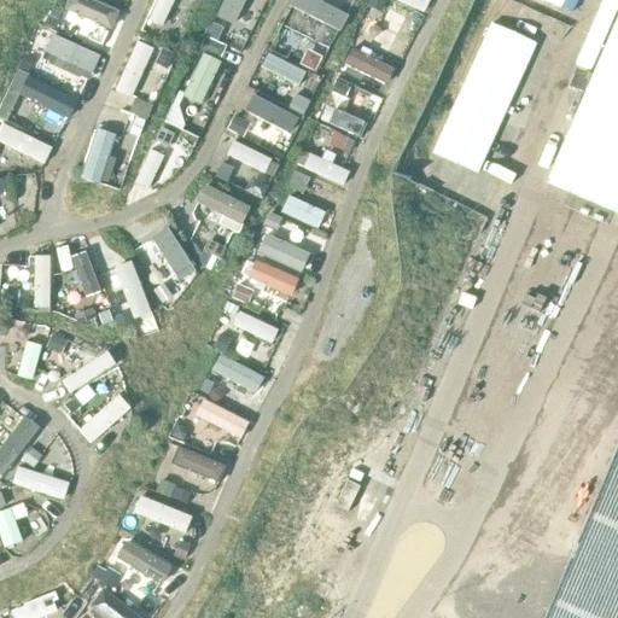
[(99,0),(66,0),(63,7),(111,29),(120,9),(99,0)]
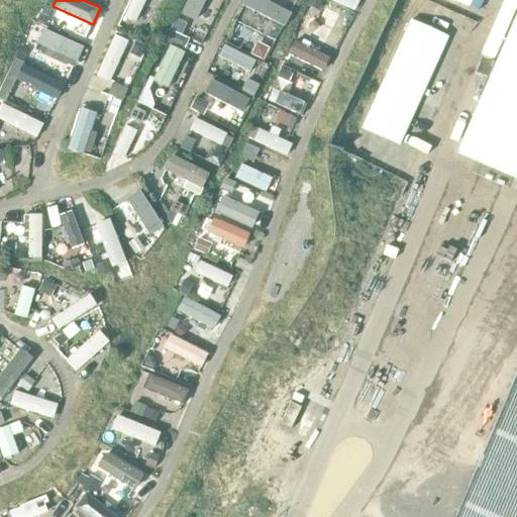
[(136,20),(144,0),(131,0),(125,15),(136,20)]
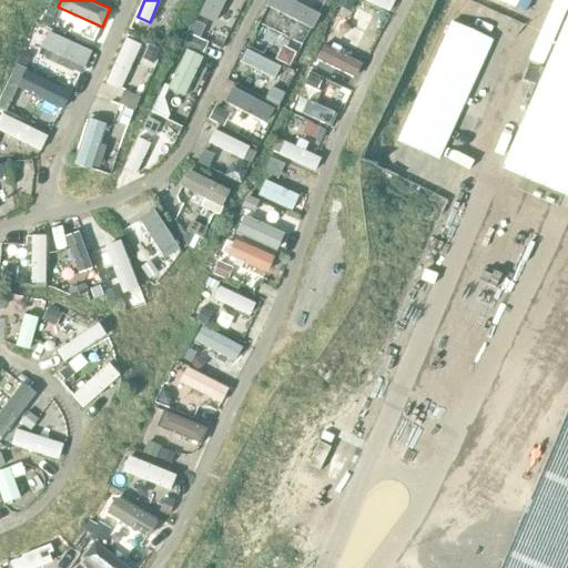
[(221,21),(227,0),(206,0),(202,14),(221,21)]
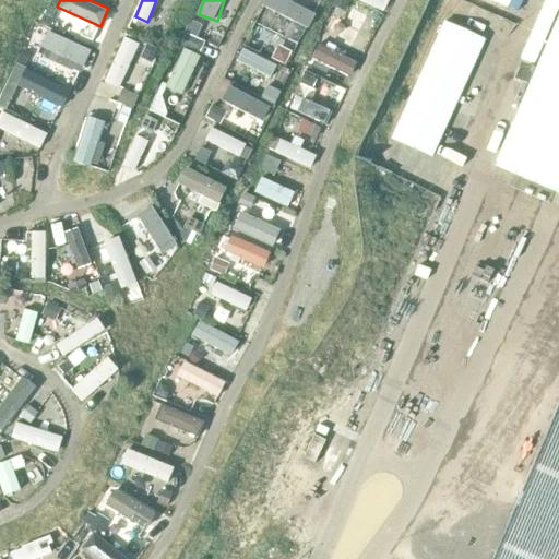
[(334,0),(331,6),(344,12),(349,0),(334,0)]
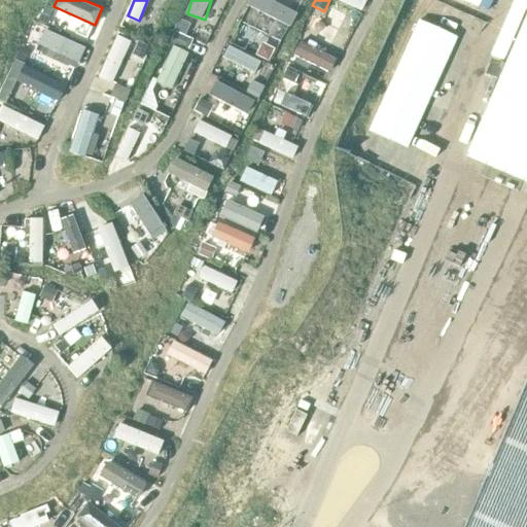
[(343,0),(362,8),(365,0),(343,0)]
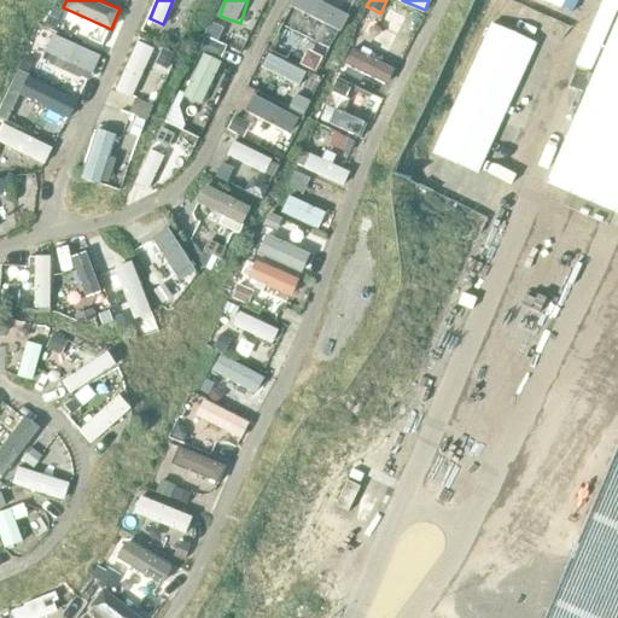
[(51,11),(45,25),(54,30),(60,16),(51,11)]
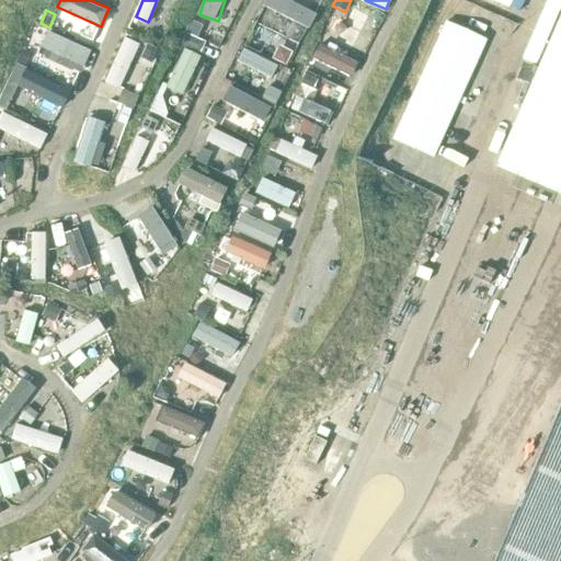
[(190,20),(184,32),(197,38),(203,26),(190,20)]
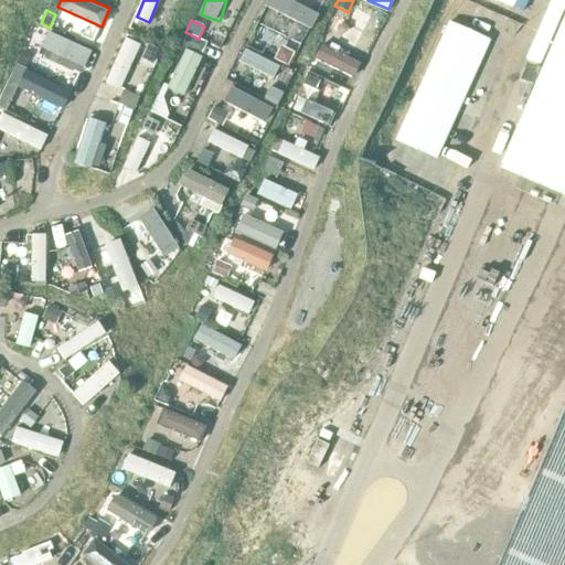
[(448,22),(395,140),(436,159),(490,41),(448,22)]
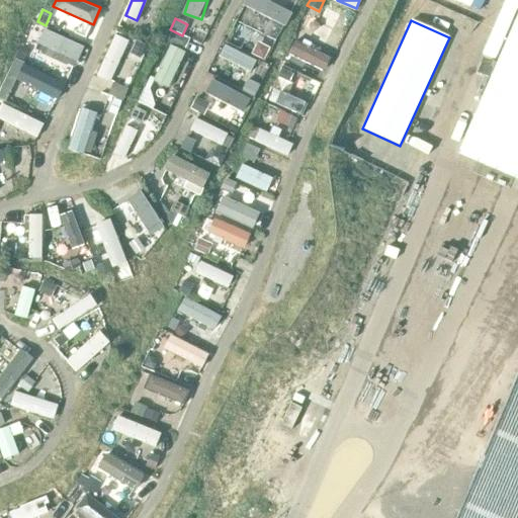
[(42,28),(35,52),(75,65),(82,41),(42,28)]
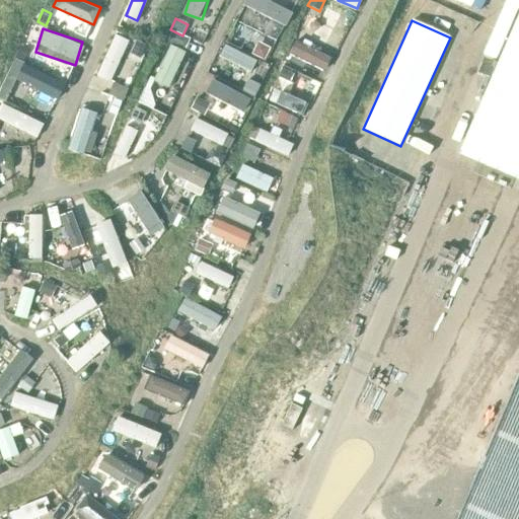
[(172,31),(167,43),(184,51),(190,40),(172,31)]
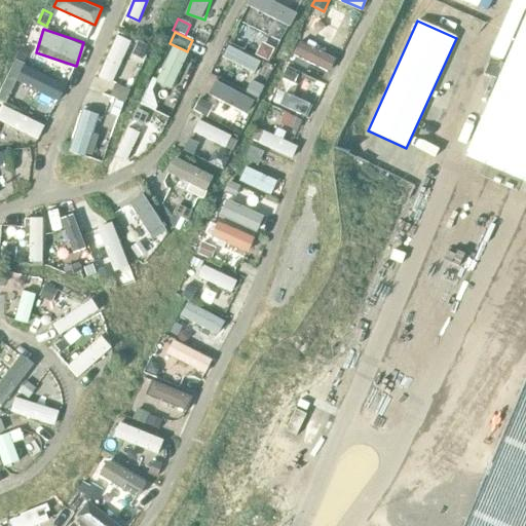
[(111,81),(132,40),(118,33),(98,75),(111,81)]
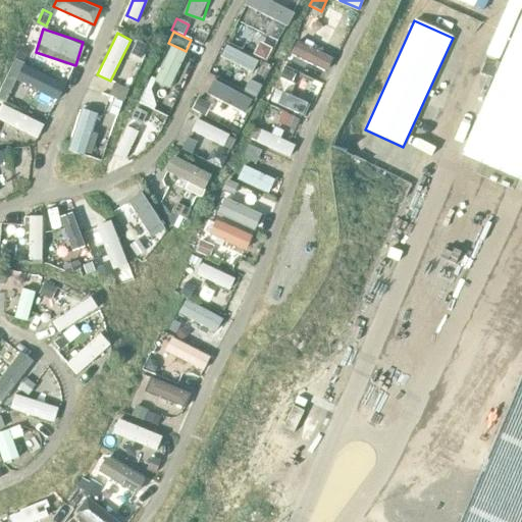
[(291,53),(327,70),(334,55),(298,39),(291,53)]
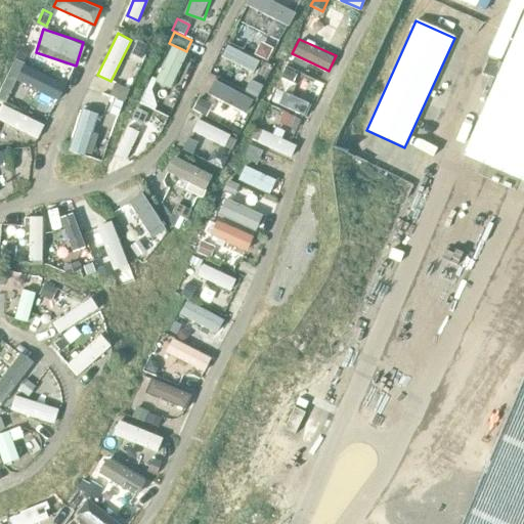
[(137,42),(131,55),(141,59),(147,46),(137,42)]
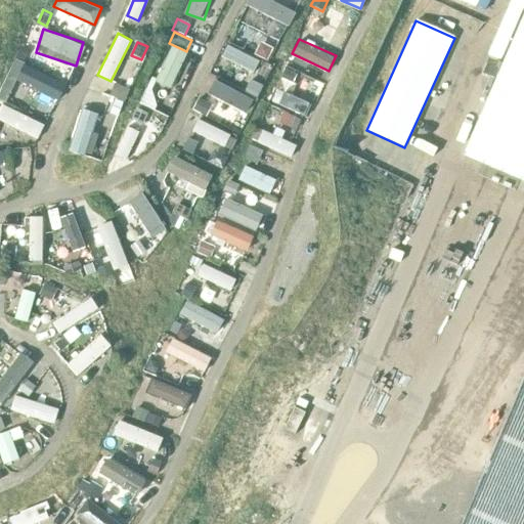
[(260,42),(254,55),(266,62),(273,49),(260,42)]
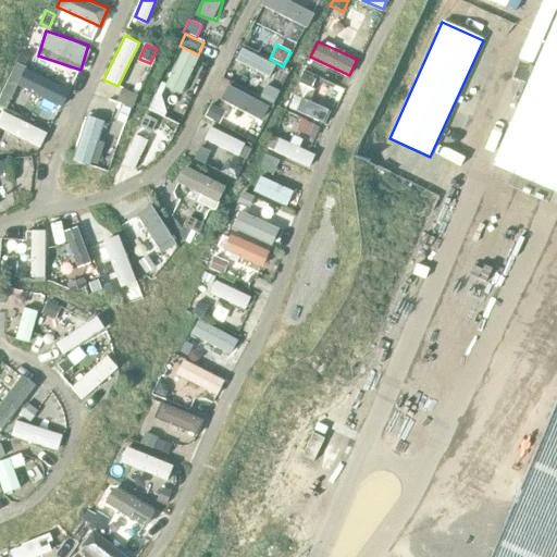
[(22,50),(15,63),(24,66),(29,54),(22,50)]
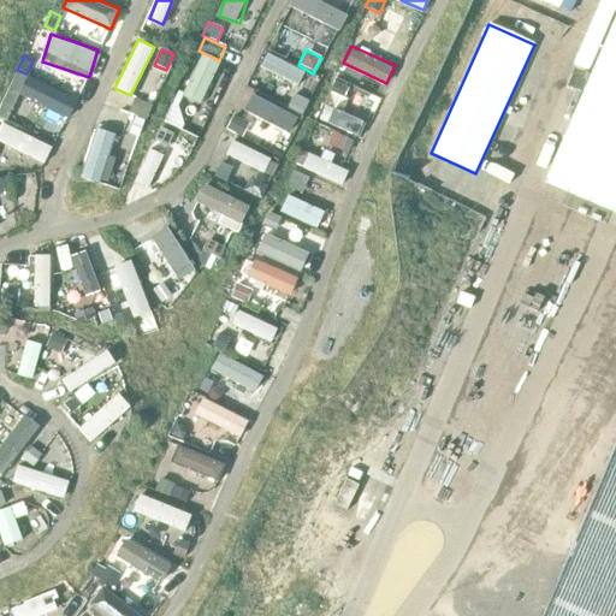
[(17,71),(0,106),(0,117),(6,120),(28,76),(17,71)]
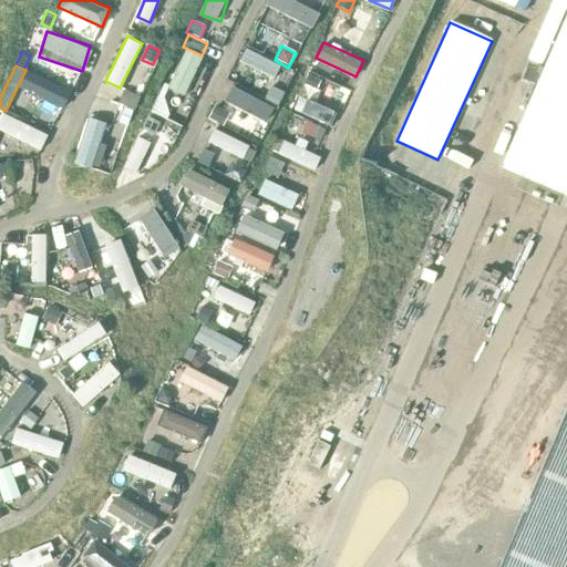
[(308,74),(303,83),(317,90),(321,80),(308,74)]
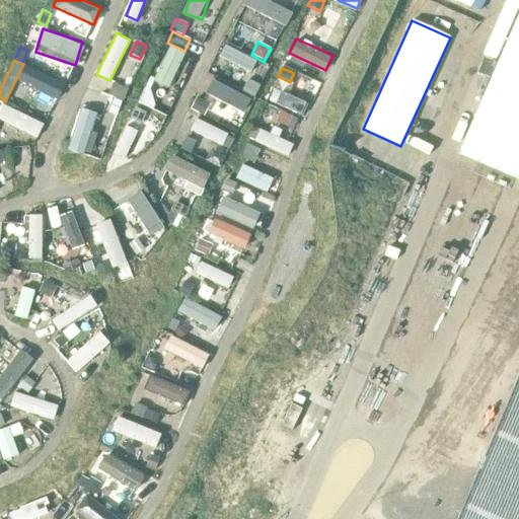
[(247,80),(241,92),(253,98),(260,86),(247,80)]
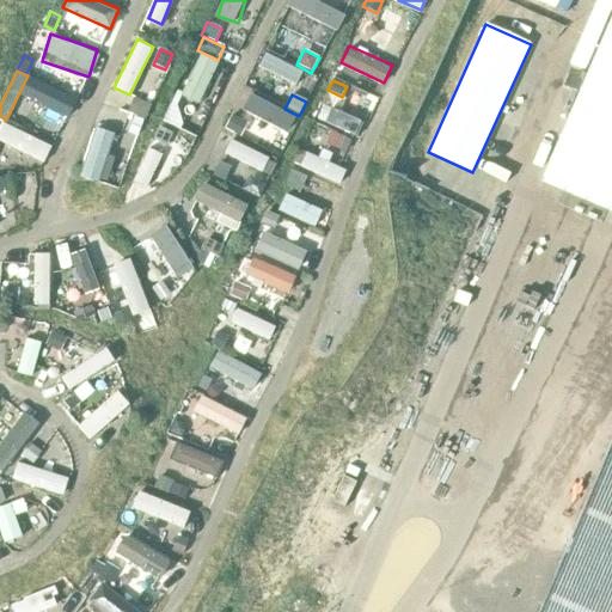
[(134,98),(128,112),(145,120),(151,105),(134,98)]
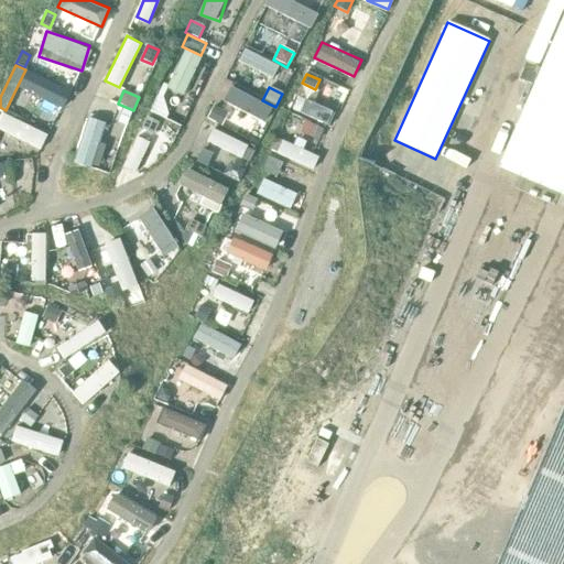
[(299,95),(293,107),(331,125),(336,111),(299,95)]
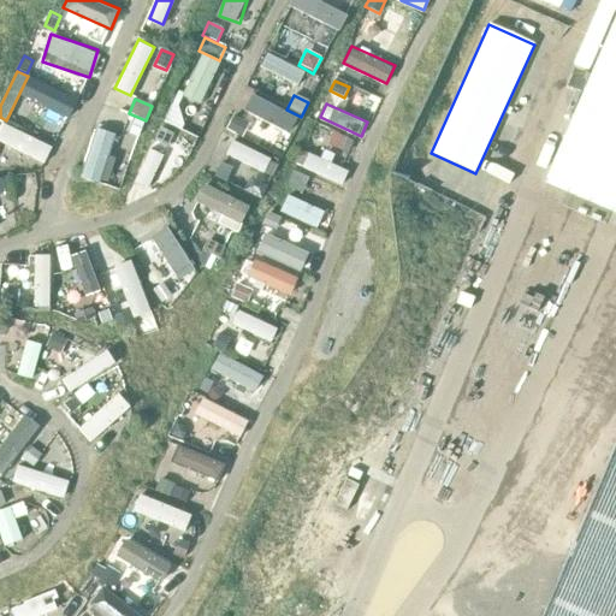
[(234,117),(226,130),(242,137),(249,124),(234,117)]
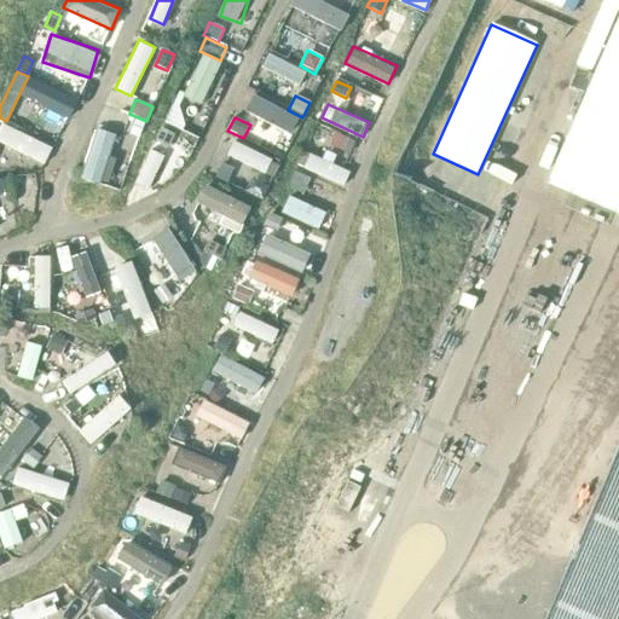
[(136,119),(129,136),(139,138),(145,122),(136,119)]
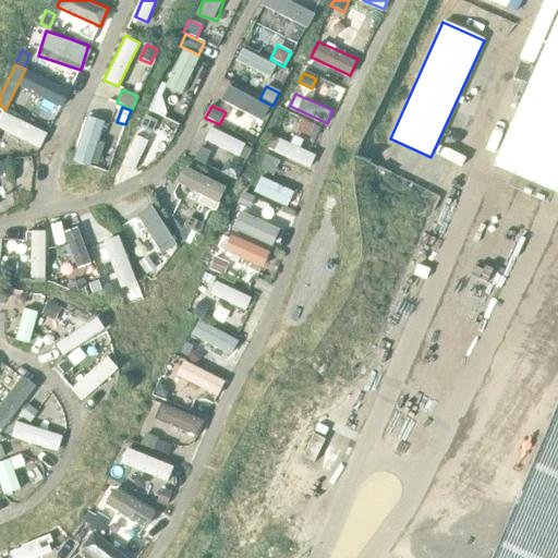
[(0,125),(40,146),(48,132),(2,109),(0,113),(0,125)]
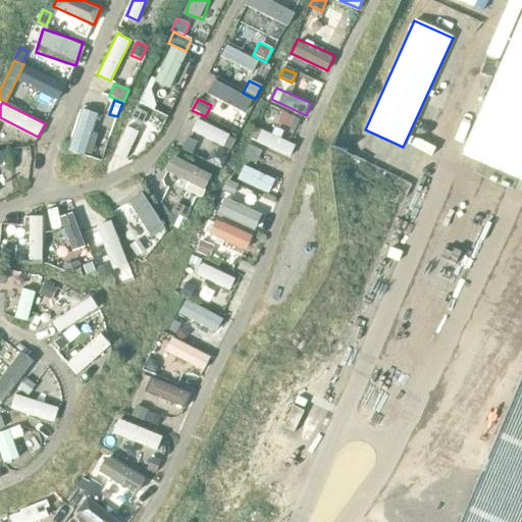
[(82,107),(68,149),(84,154),(98,113),(82,107)]
